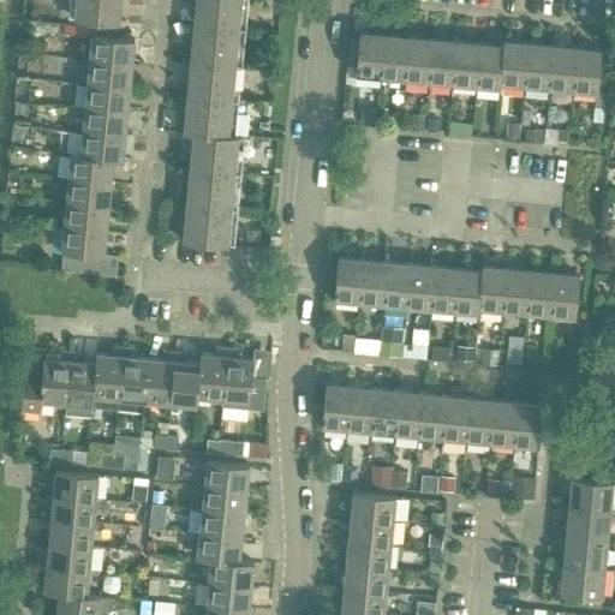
[(75,0),(73,19),(94,22),(117,24),(118,23),(120,0),(75,0)]
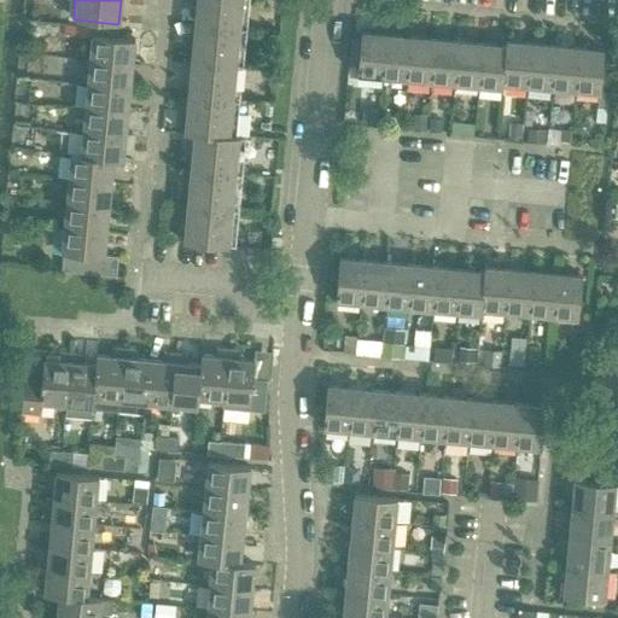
[(197,0),(196,23),(240,28),(243,0),(197,0)]
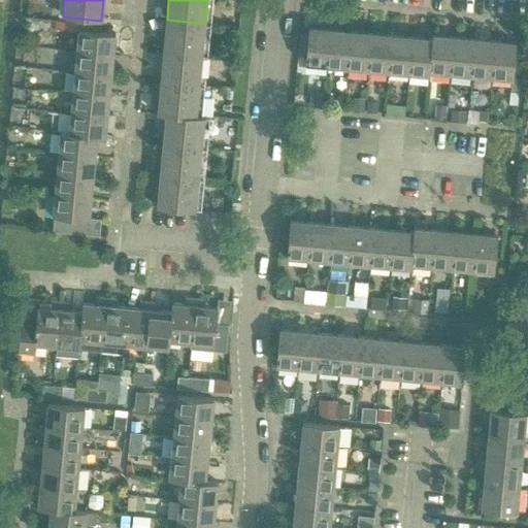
[(80,19),(79,30),(99,32),(100,21),(80,19)]
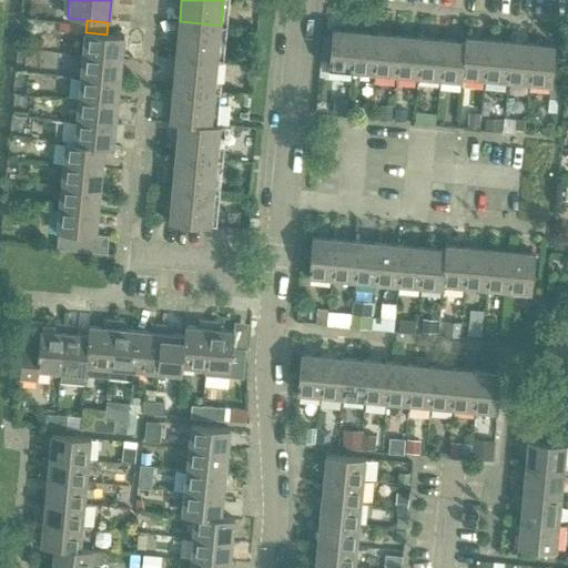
[(58,30),(64,31),(64,32),(80,33),(81,22),(66,21),(66,22),(58,22),(58,30)]
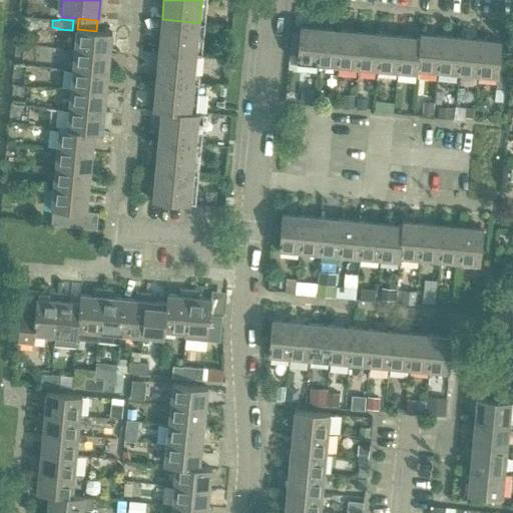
[(162,19),(159,49),(196,53),(199,23),(162,19)]
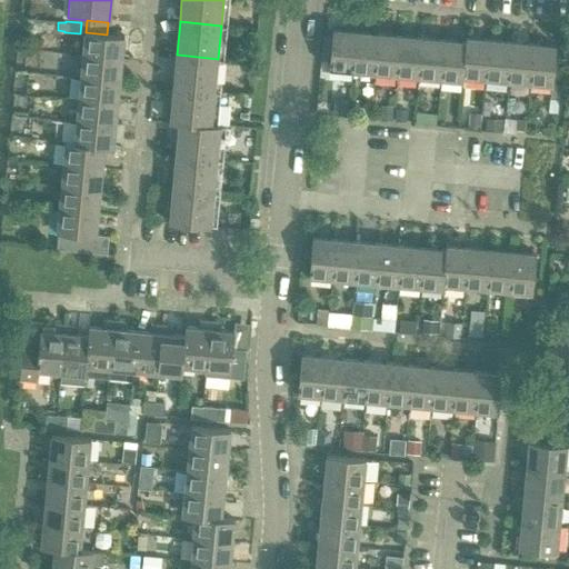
[(329,68),(352,70),(356,30),(333,28),(329,68)]
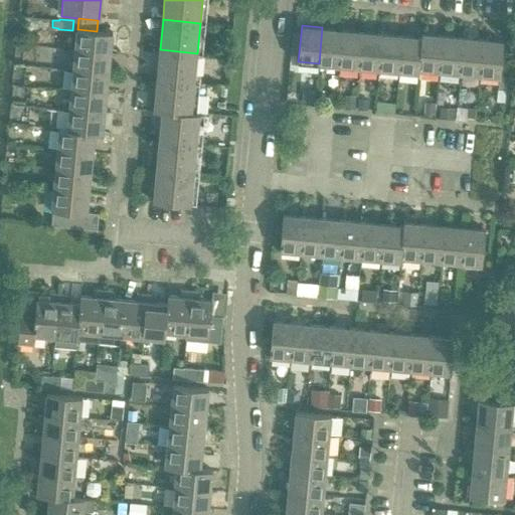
[(319,63),(338,65),(342,29),(322,27),(319,63)]
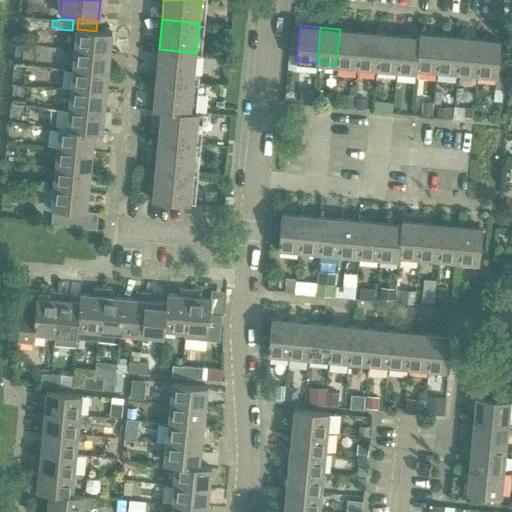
[(76,31),(74,49),(110,53),(112,32),(96,31),(77,29),(76,29),(76,31)]
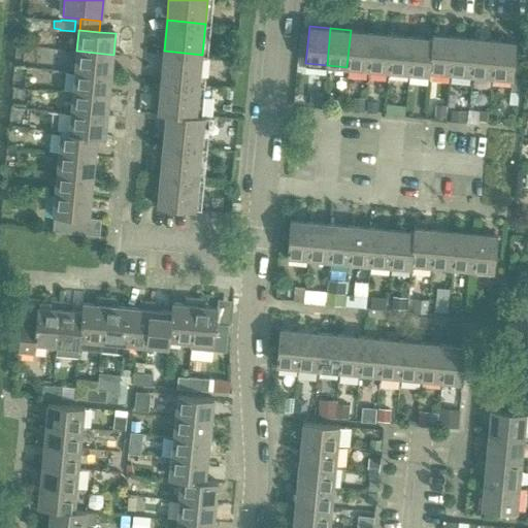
[(351,30),(347,67),(367,68),(371,32),(351,30)]
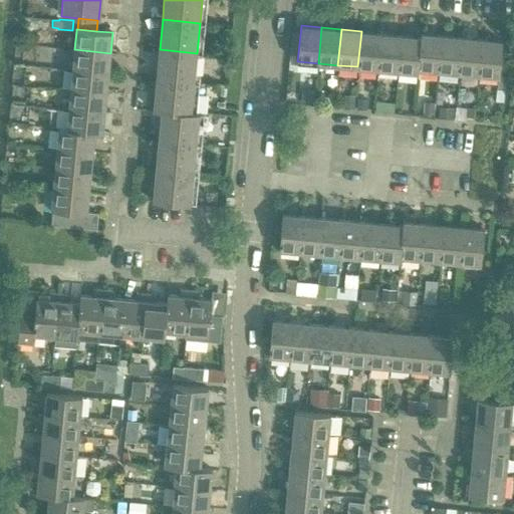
[(291,31),(289,54),(297,54),(300,32),(291,31)]
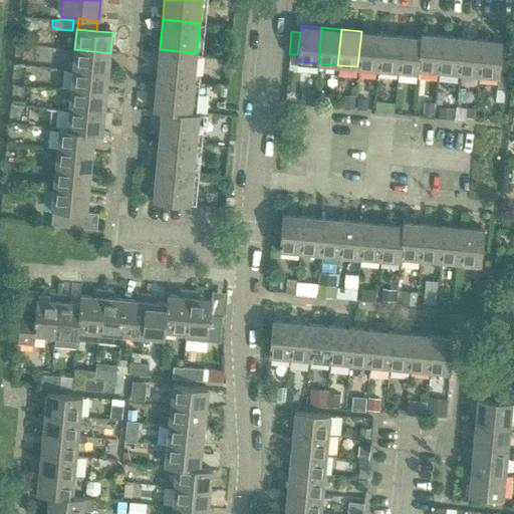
[(361,31),(357,66),(377,68),(381,33),(361,31)]
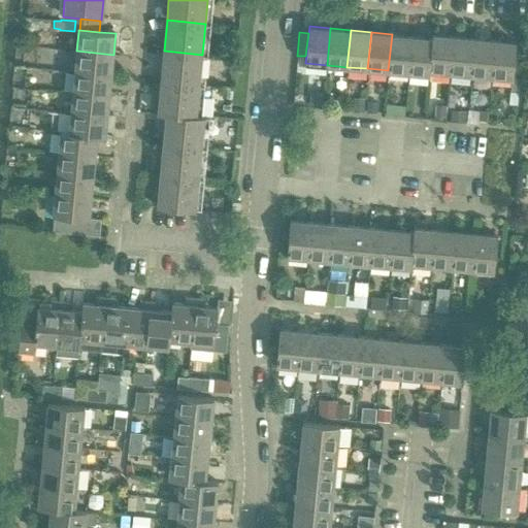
[(392,34),(388,70),(408,72),(411,36),(392,34)]
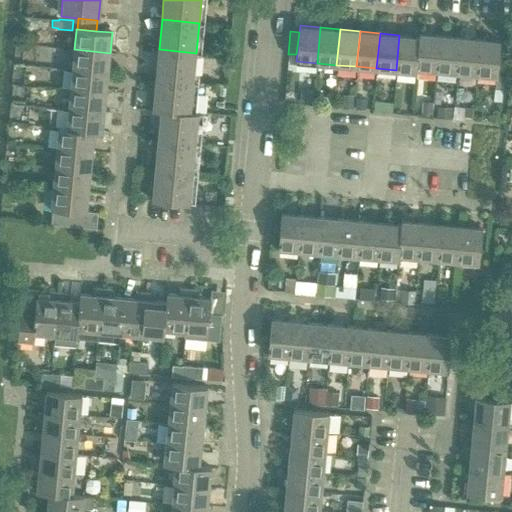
[(417,68),(436,70),(440,34),(420,33),(420,37),(416,68),(417,68)]
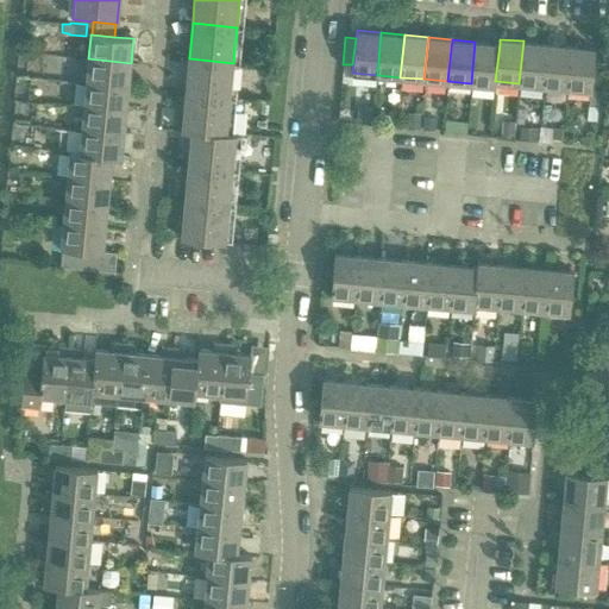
[(523,41),(519,83),(542,86),(547,43),(523,41)]
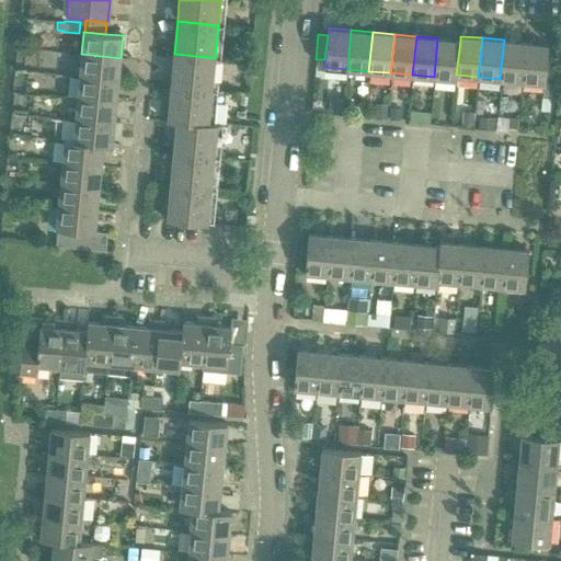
[(437,38),(434,77),(457,79),(457,75),(456,75),(460,41),(437,38)]
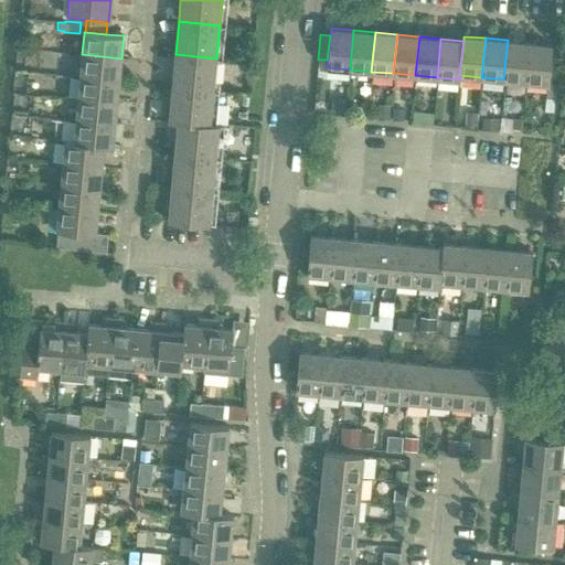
[(508,40),(503,80),(525,82),(529,42),(508,40)]
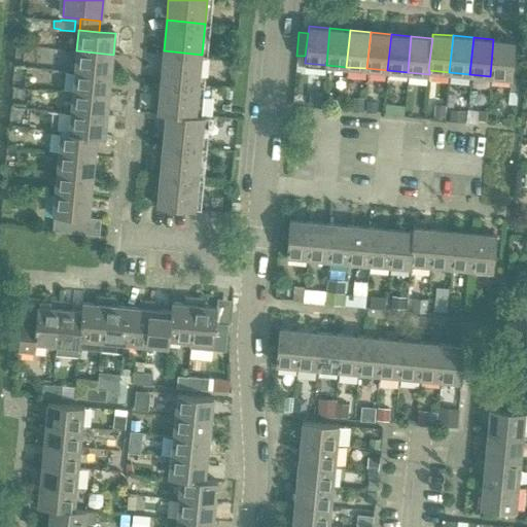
[(493,39),(490,76),(511,78),(508,102),(516,103),(518,78),(512,77),(515,41),(493,39)]
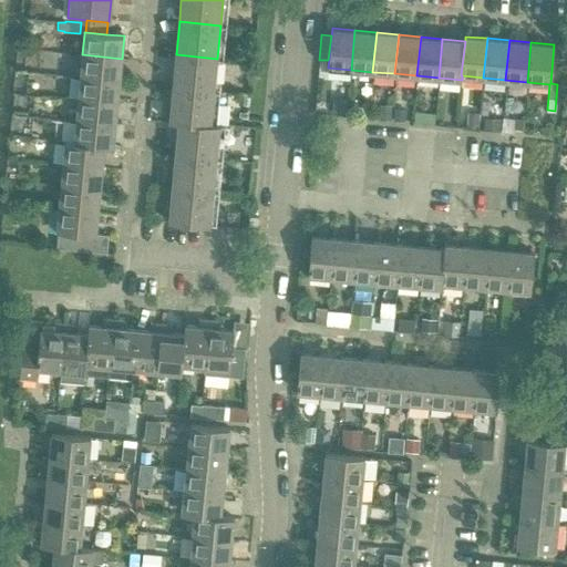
[(82,54),(80,76),(120,81),(122,59),(82,54)]
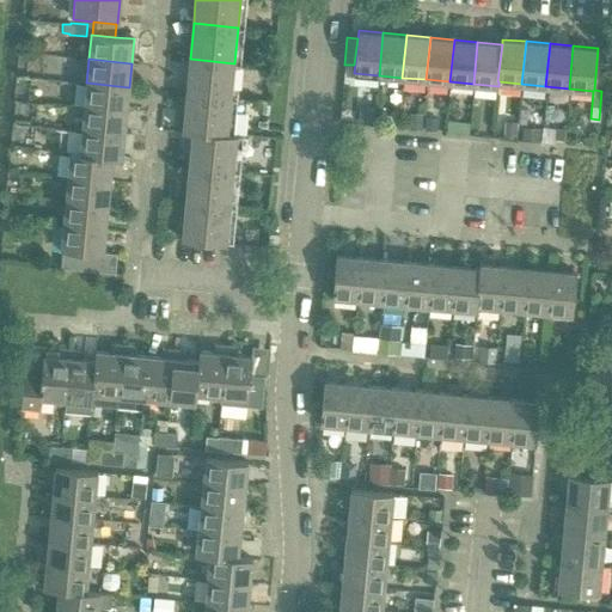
[(190,59),(187,95),(231,99),(234,63),(190,59)]
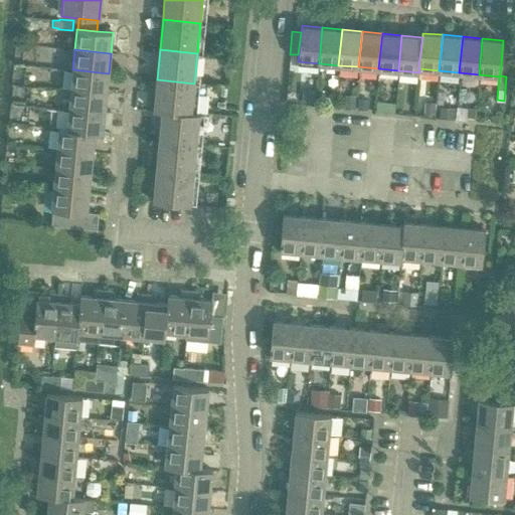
[(72,69),(70,90),(107,94),(109,73),(72,69)]
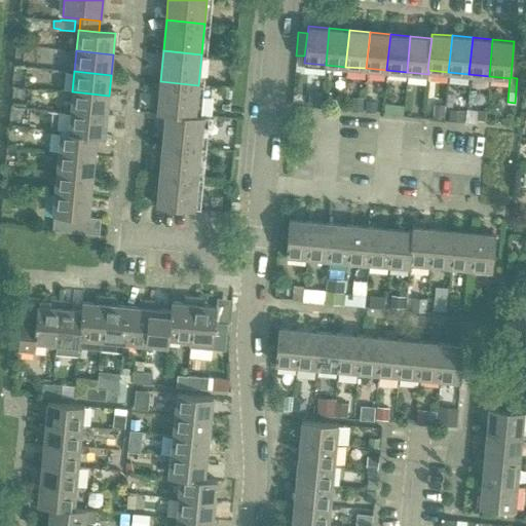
[(157,112),(164,113),(195,116),(198,85),(160,81),(157,112)]
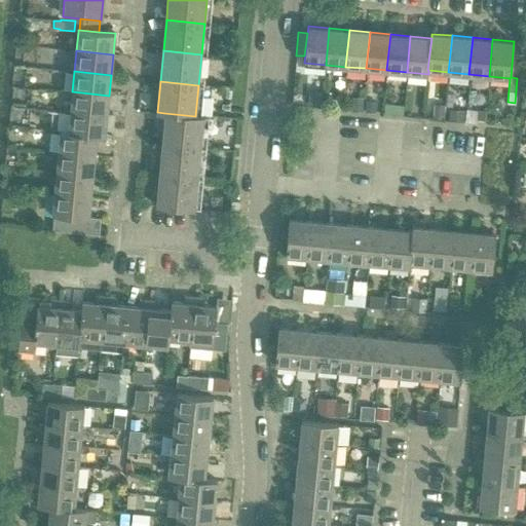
[(309,90),(308,105),(321,107),(323,92),(309,90)]
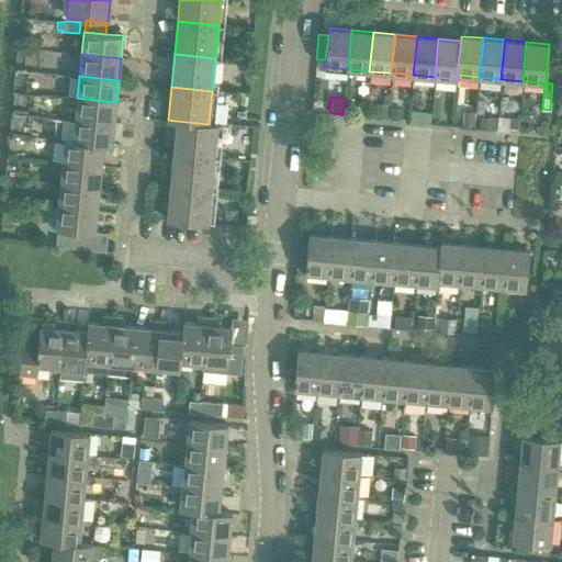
[(77,98),(75,120),(114,124),(116,102),(77,98)]
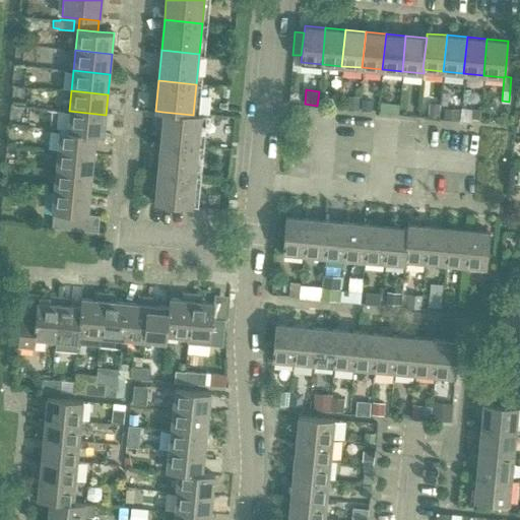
[(348,95),(347,109),(359,110),(360,96),(348,95)]
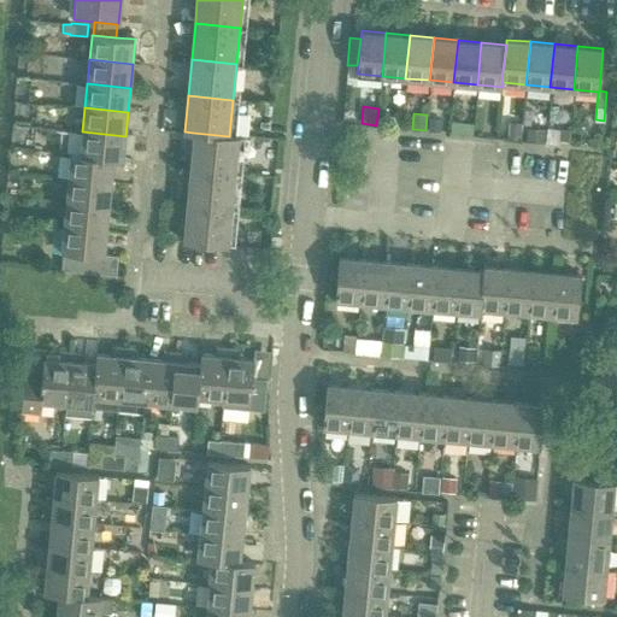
[(429,119),(429,130),(441,131),(441,121),(429,119)]
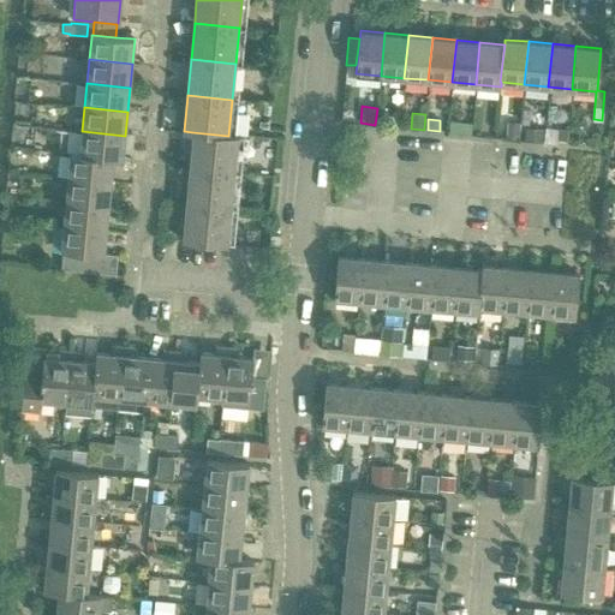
[(449,132),(460,133),(461,123),(451,121),(449,132)]
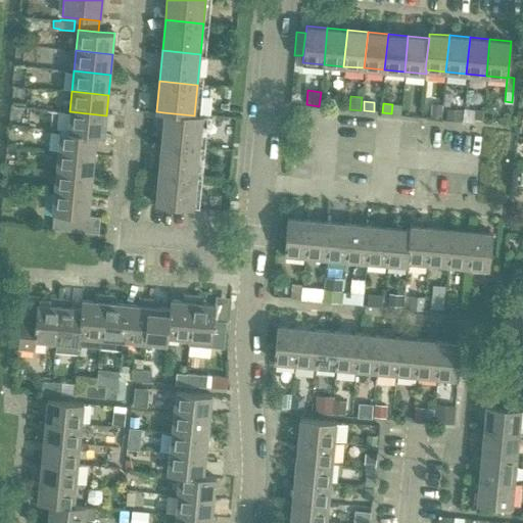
[(432,104),(431,117),(441,119),(442,105),(432,104)]
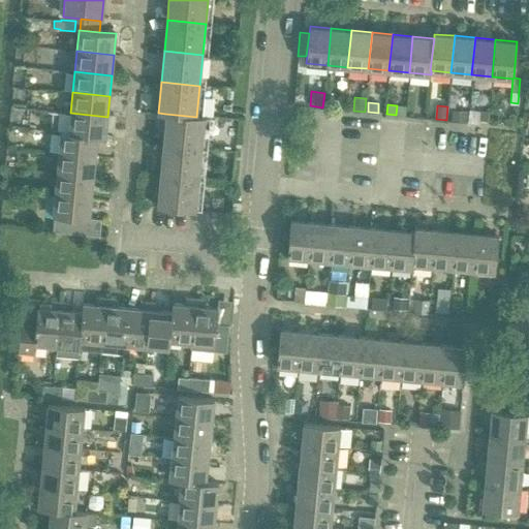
[(453,111),(452,120),(467,122),(468,113),(453,111)]
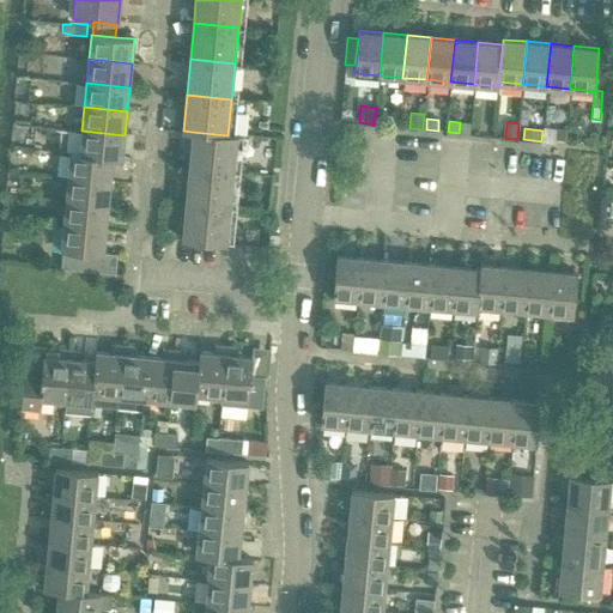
[(556,128),(554,140),(565,140),(566,129),(556,128)]
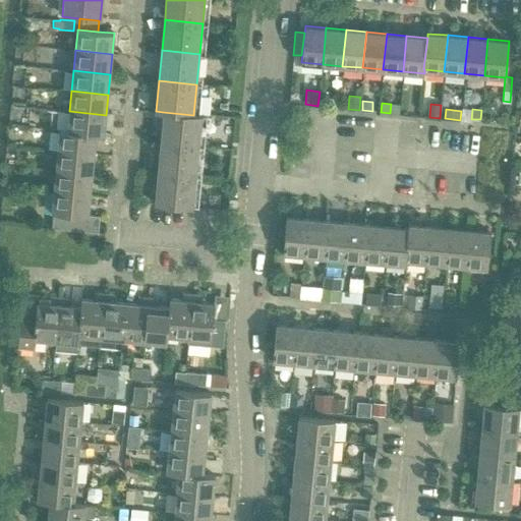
[(69,111),(67,131),(96,134),(104,135),(106,115),(69,111)]
